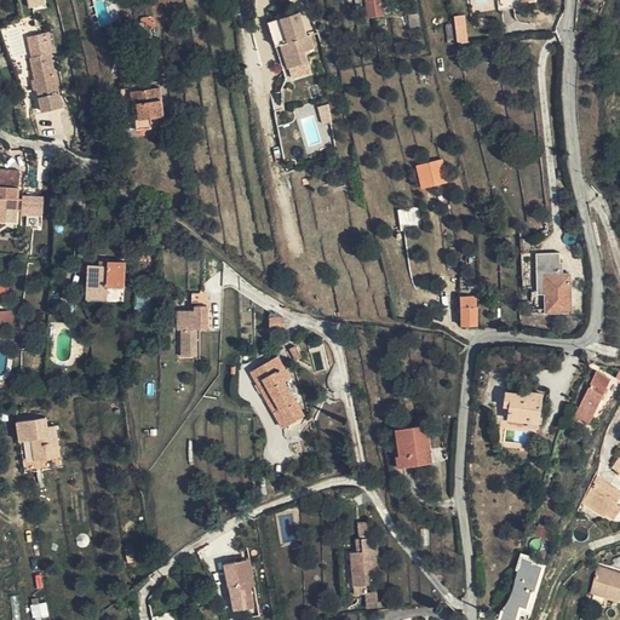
[(382,0),(366,0),(369,18),(384,16),(382,0)]
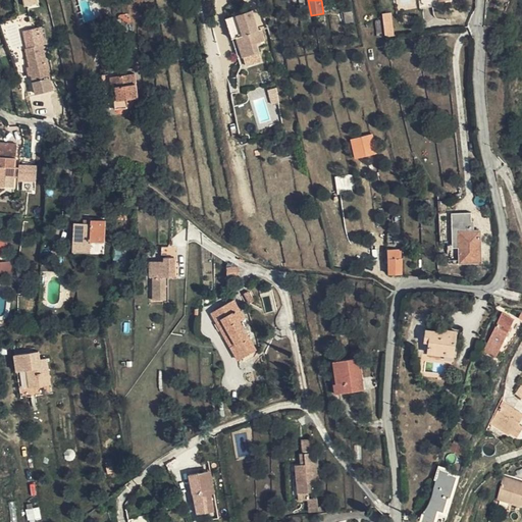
[(225,19),(230,40),(238,38),(243,57),(258,53),(255,44),(262,42),(259,31),(257,32),(251,11),(240,14),(225,19)]
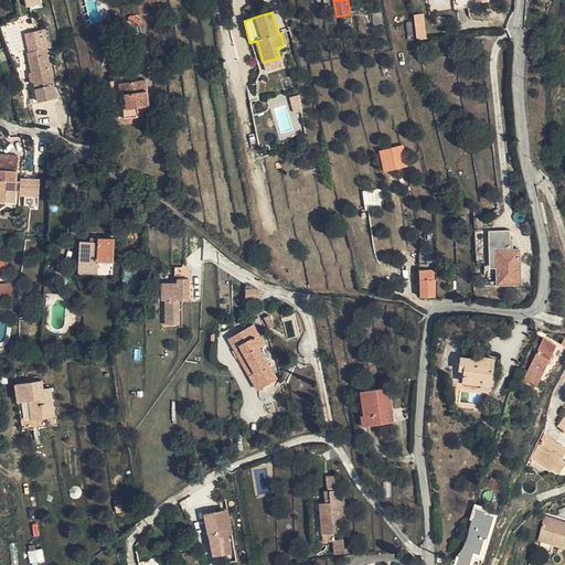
[(375,28),(383,27),(381,13),(373,14),(375,28)]
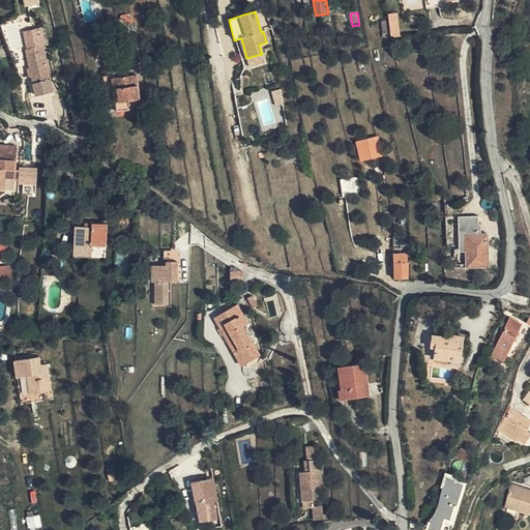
[(398,12),(387,13),(390,37),(400,36),(398,12)]
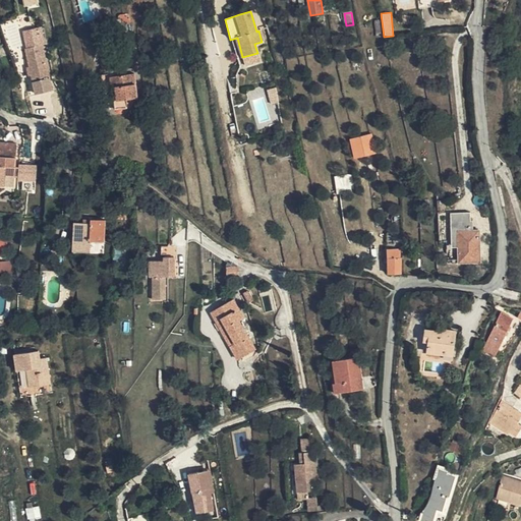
[(119,16),(130,24),(131,21),(130,18),(129,14),(121,15),(119,16)]
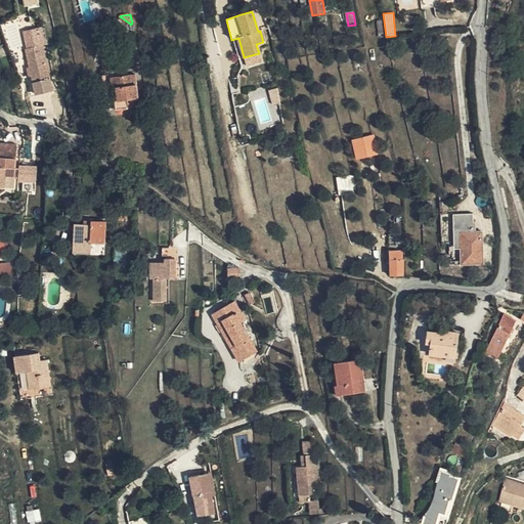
[(101,41),(96,19),(88,23),(93,43),(101,41)]
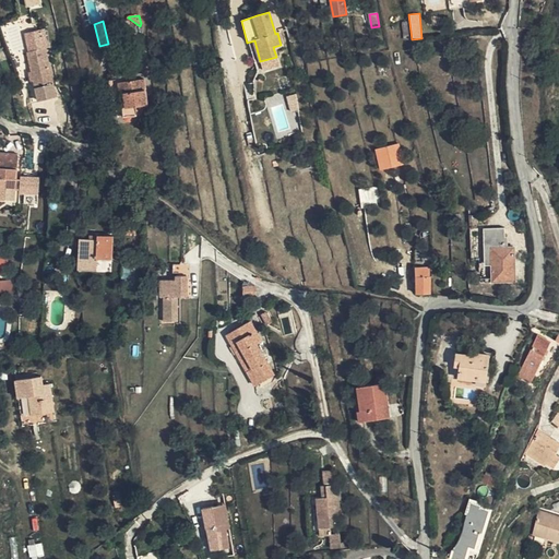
[(27,34),(32,51),(42,49),(46,48),(46,47),(43,31),(27,34)]
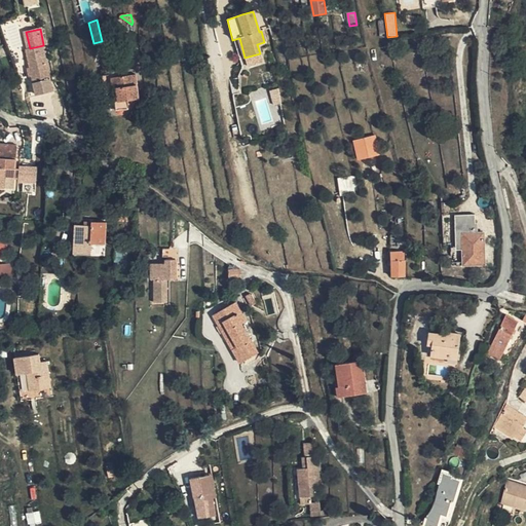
[(239,38),(232,40),(238,60),(245,58),(239,38)]
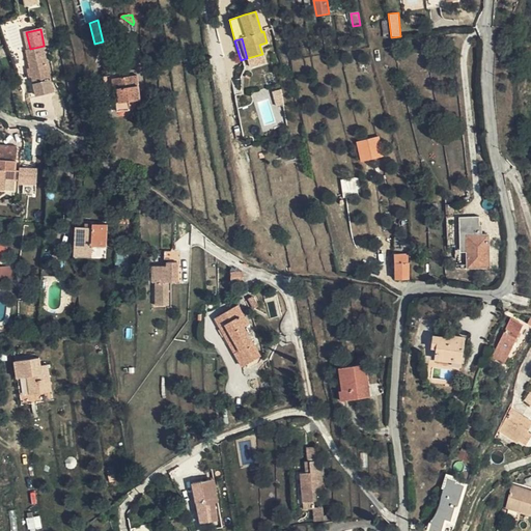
[(39,47),(30,49),(27,50),(38,96),(54,93),(45,51),(42,51),(39,47)]
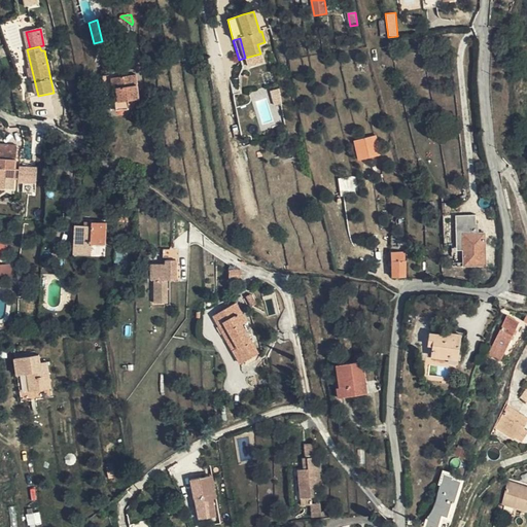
[(136,74),(113,77),(114,88),(118,88),(120,102),(129,101),(129,109),(140,108),(136,74)]
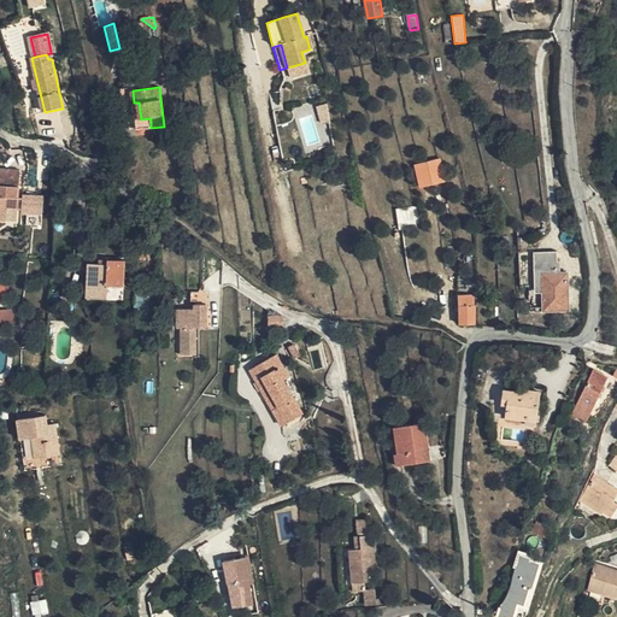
[(133,90),(131,88),(123,89),(119,106),(124,105),(134,105),(134,103),(133,90)]
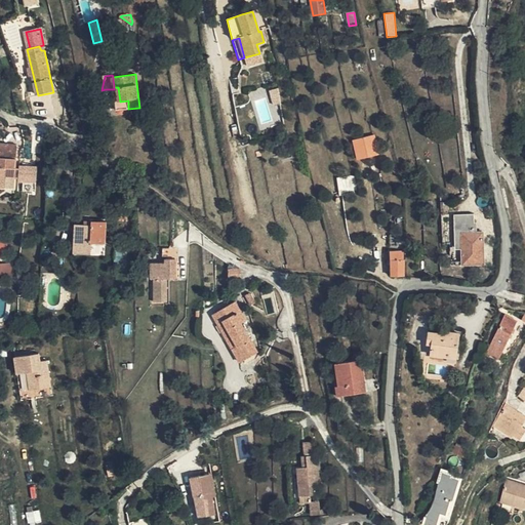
[(114,87),(114,89),(116,110),(128,109),(128,101),(120,102),(118,87),(114,87)]
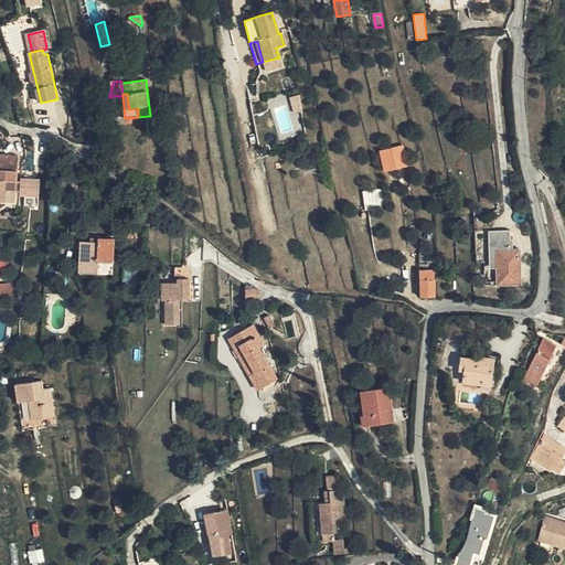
[(391,161),(402,159),(401,152),(388,156),(391,161)]
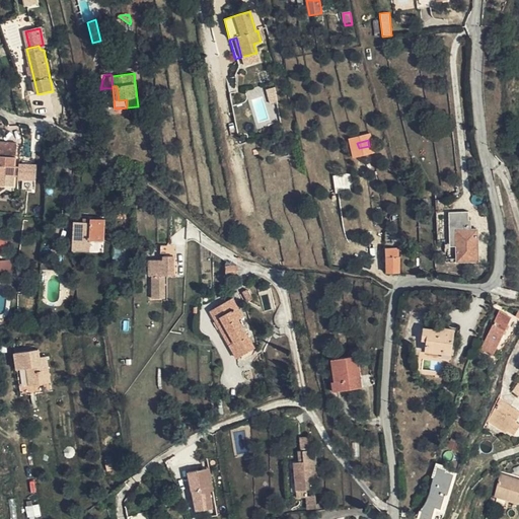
[(0,141),(0,184),(5,184),(6,174),(15,175),(17,143),(0,141)]
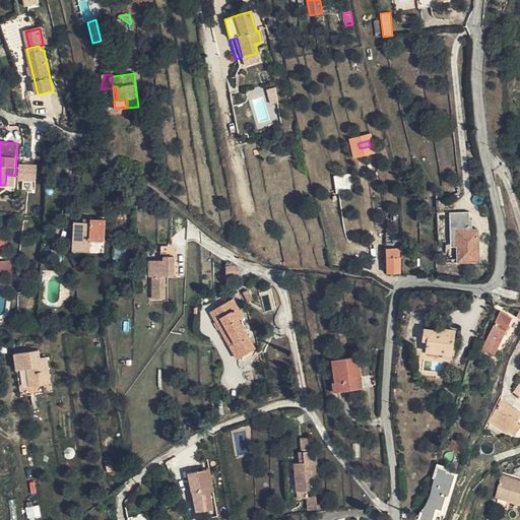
[(333,178),(335,189),(347,187),(345,176),(333,178)]
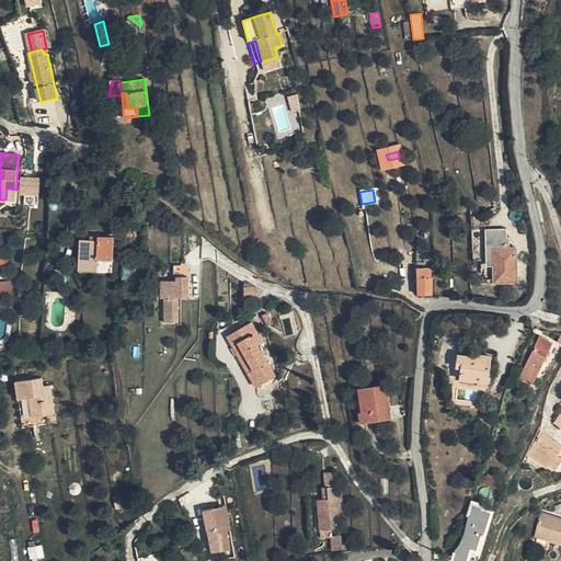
[(138,228),(127,228),(127,237),(137,237),(138,228)]
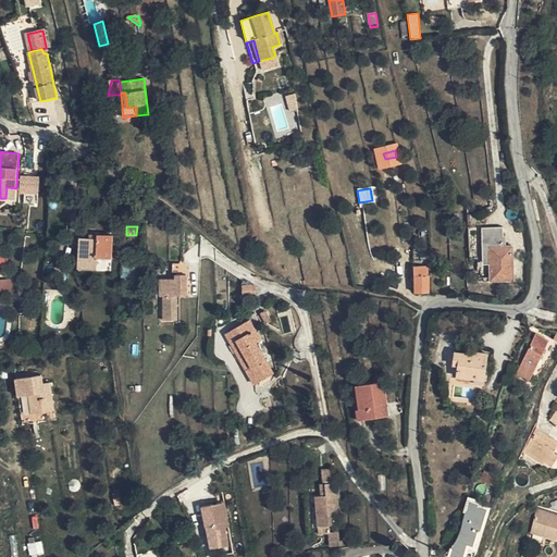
[(514,281),(512,246),(506,246),(504,246),(503,235),(503,226),(484,227),(484,232),(482,232),(482,243),(484,243),(485,248),(490,248),(490,264),(491,281),(514,281)]
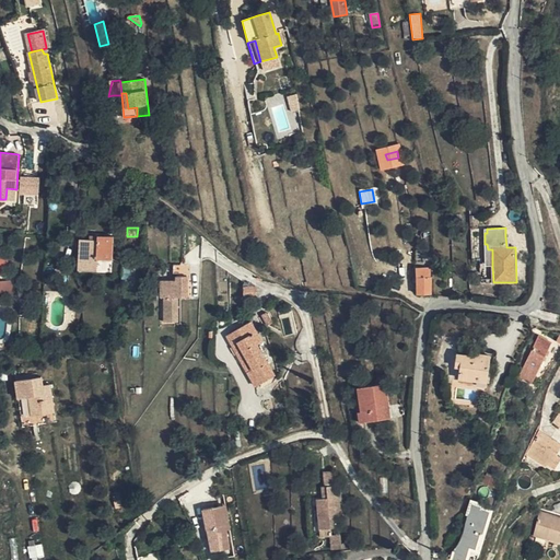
[(385,234),(376,236),(378,248),(376,248),(377,255),(387,254),(385,234)]
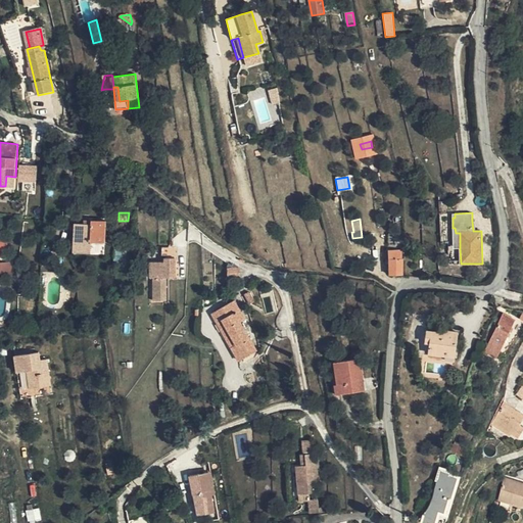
[(75,224),(74,252),(91,253),(91,242),(105,242),(106,221),(92,221),(92,224),(75,224)]
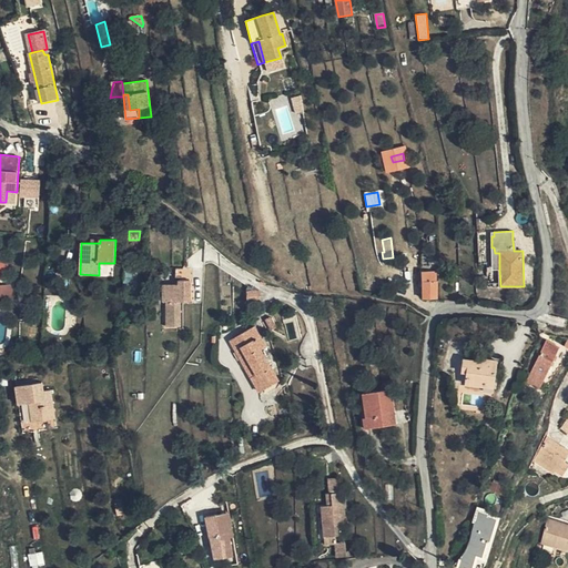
[(437,273),(423,273),(423,281),(424,282),(424,298),(438,298),(437,273)]
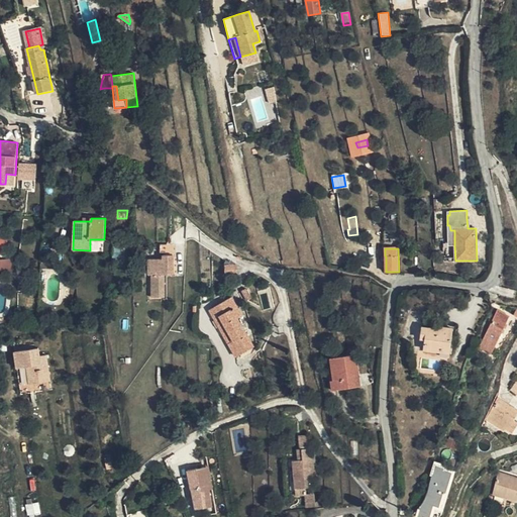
[(163,259),(160,259),(160,265),(149,265),(149,275),(151,275),(152,298),(166,298),(165,275),(173,275),(173,255),(163,255),(163,259)]
